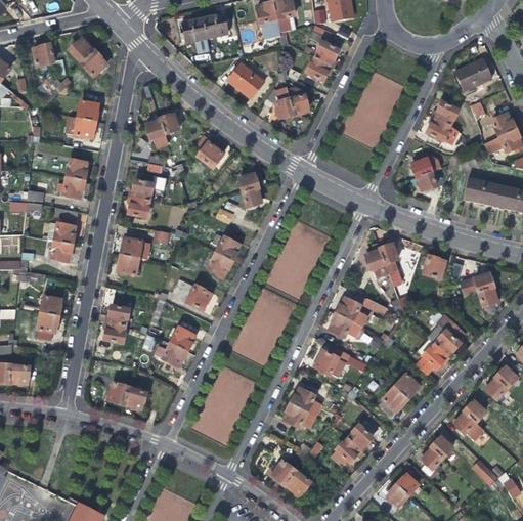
[(284,0),(273,3),(280,35),(286,35),(285,31),(296,28),(290,0),(284,0)]
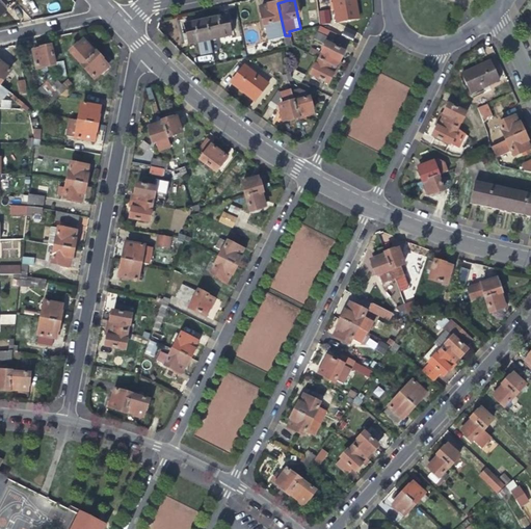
[(359,17),(355,0),(335,0),(332,1),(333,8),(336,7),(338,20),(359,17)]
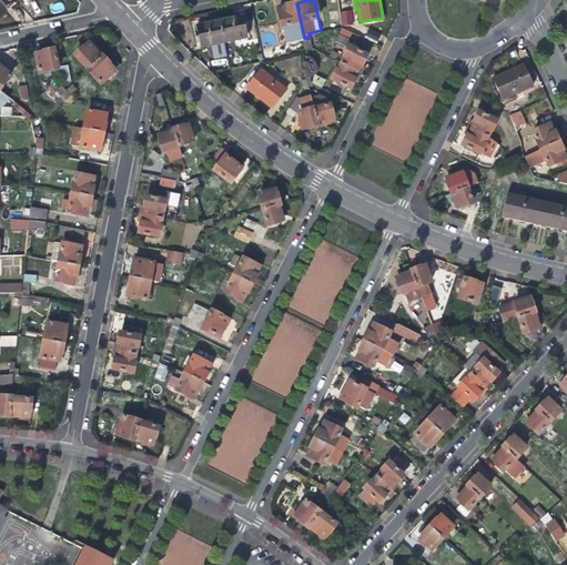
[(304,38),(296,3),(287,4),(279,7),(282,24),(283,24),(287,42),(304,38)]
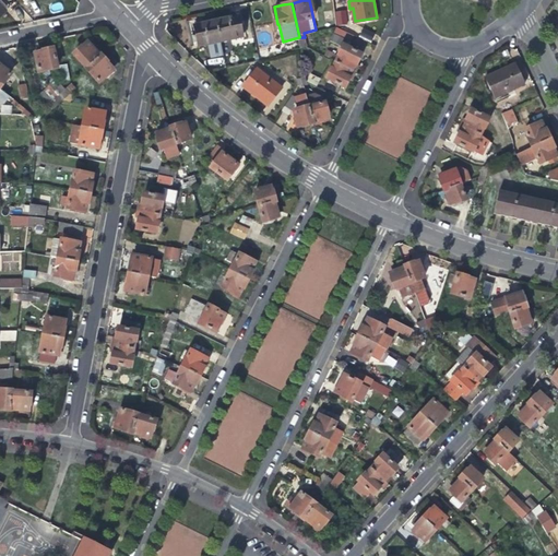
[(346,7),(334,9),(339,23),(349,20),(346,7)]
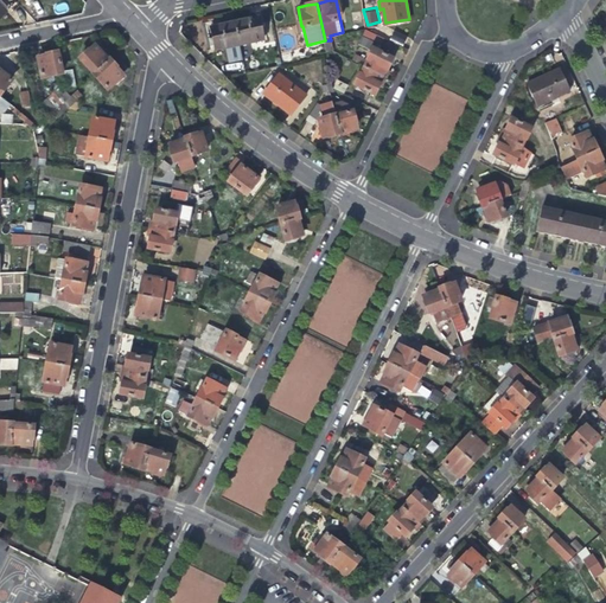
[(253,17),(236,21),(241,43),(265,38),(260,15),(253,17)]
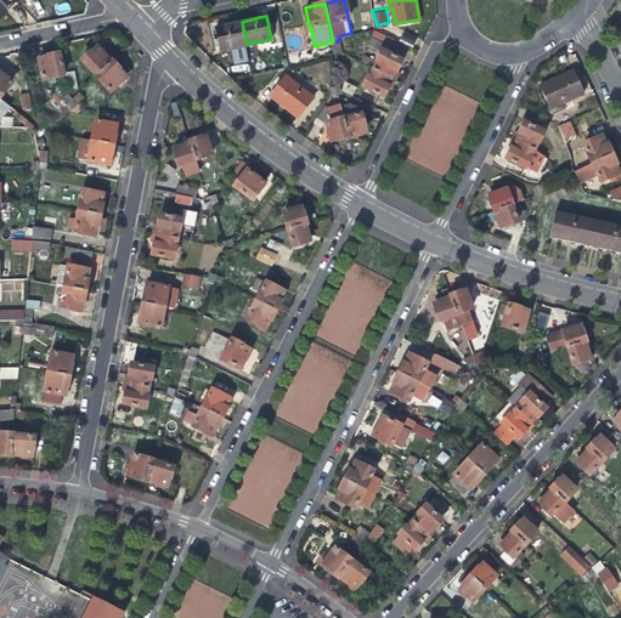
[(233,46),(247,44),(242,22),(218,27),(223,49),(233,46)]
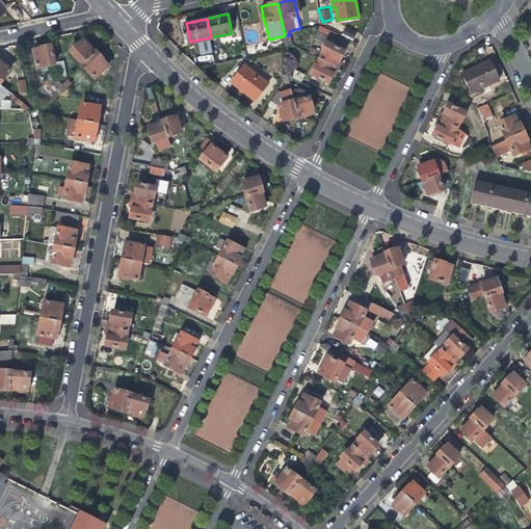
[(317,30),(318,30),(330,37),(334,38),(337,32),(320,24),(317,30)]
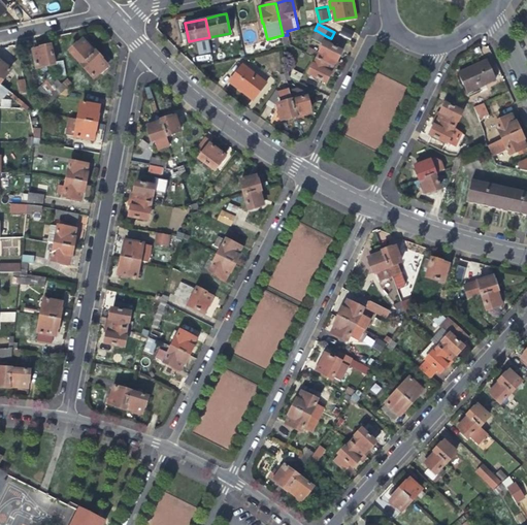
[(313,36),(325,42),(326,41),(328,37),(316,30),(313,36)]
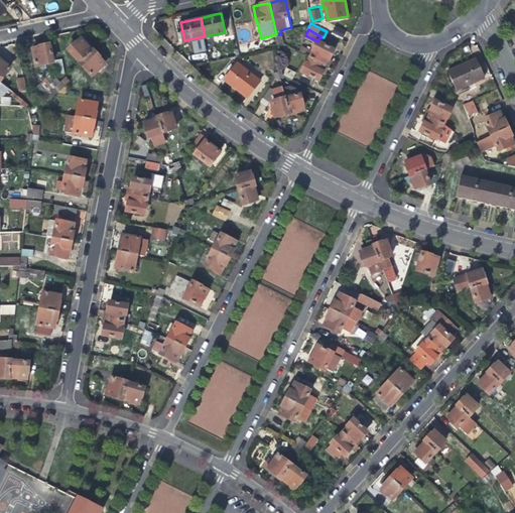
[(70,49),(81,61),(93,50),(82,38),(75,44),(70,49)]
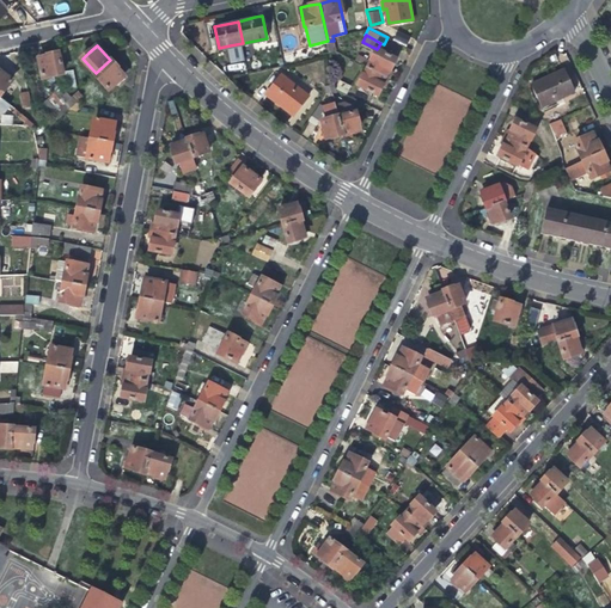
[(396,57),(378,48),(377,49),(370,66),(386,74),(392,63),(396,57)]
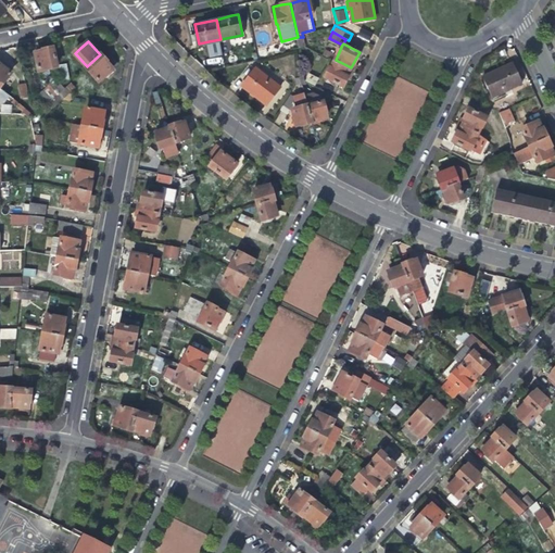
[(58,65),(53,48),(43,50),(36,52),(39,70),(58,65)]
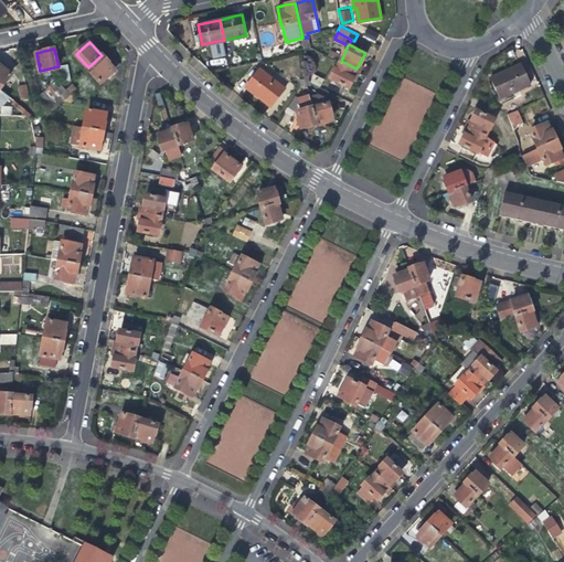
[(105,59),(102,55),(88,67),(100,81),(112,72),(120,63),(110,52),(105,59)]
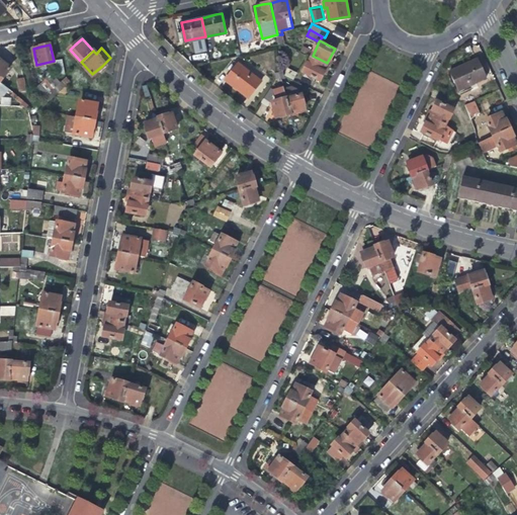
[(322,74),(327,63),(313,56),(305,72),(319,79),(322,74)]
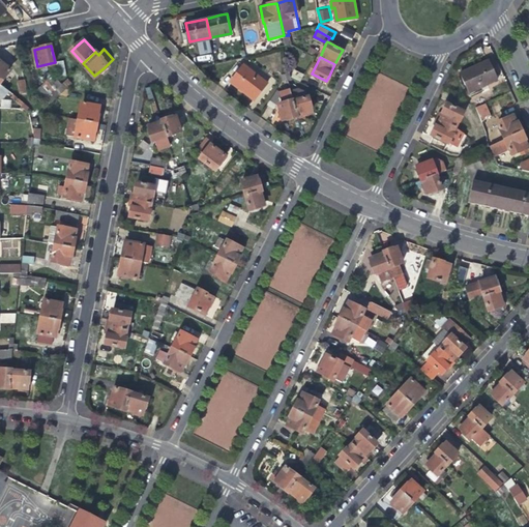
[(0,82),(3,78),(8,83),(15,75),(9,70),(10,69),(0,60),(0,82)]
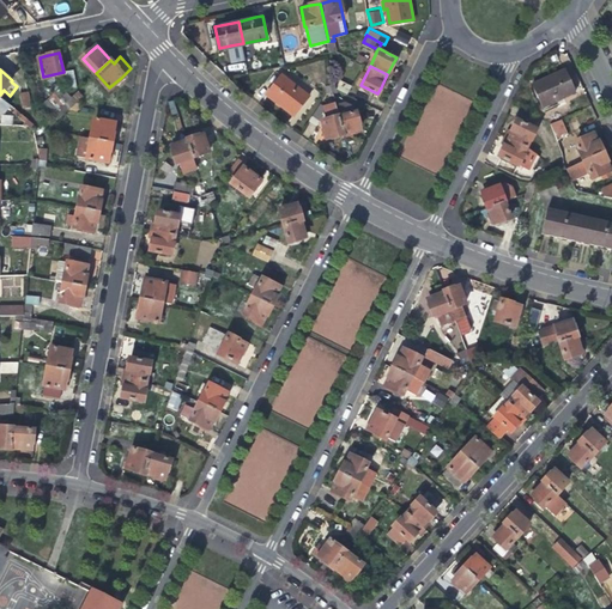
[(533,83),(543,105),(575,92),(570,81),(565,69),(533,83)]
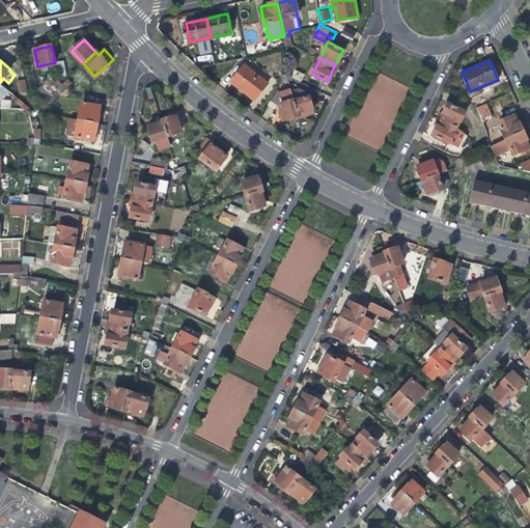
[(244,63),(231,80),(241,87),(255,99),(268,82),(244,63)]
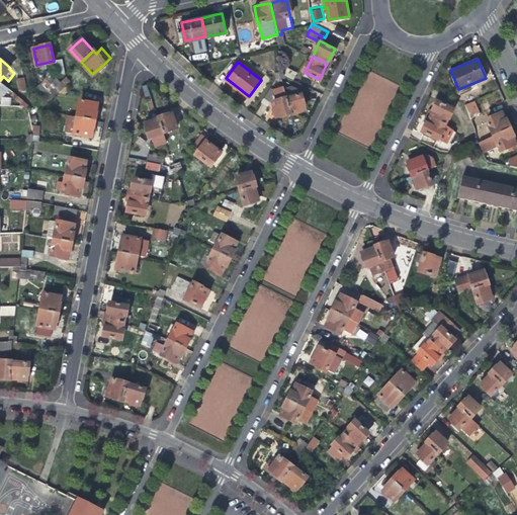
[(41,82),(49,91),(58,84),(54,80),(53,81),(48,75),(41,82)]
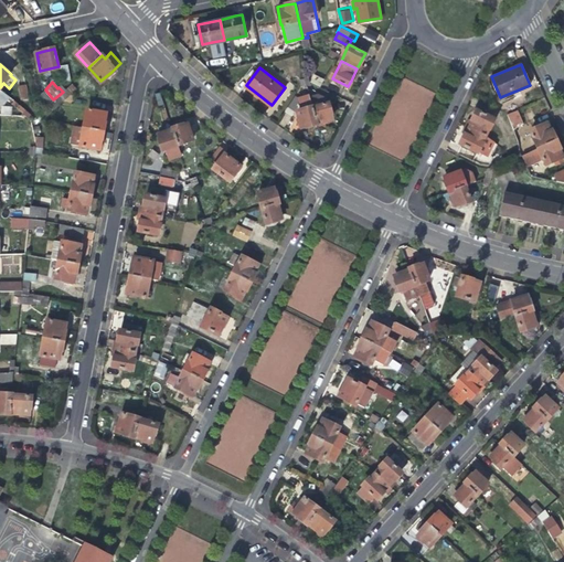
[(72,83),(66,88),(63,92),(66,96),(70,93),(72,93),(77,88),(72,83)]
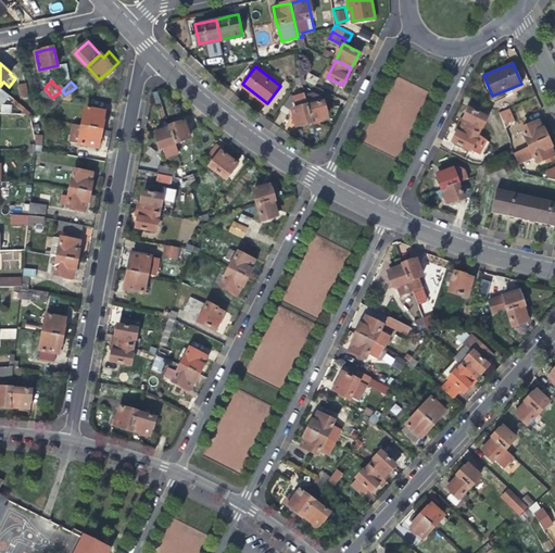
[(29,96),(26,83),(20,85),(22,97),(29,96)]
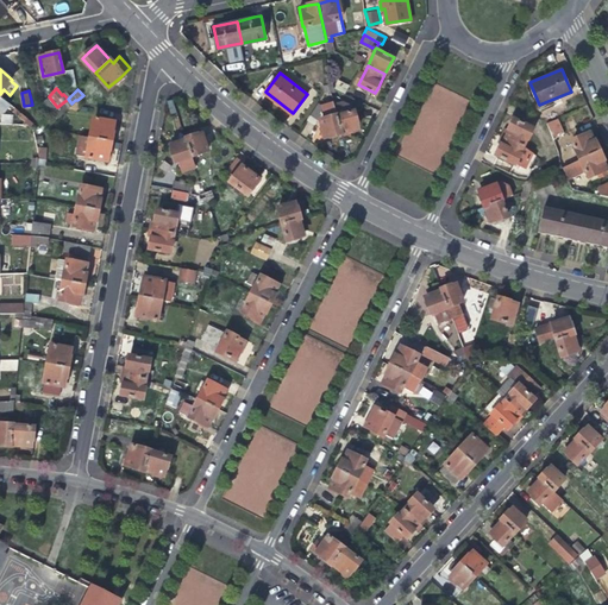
[(57,117),(67,107),(71,104),(68,99),(57,107),(58,107),(54,112),(57,117)]
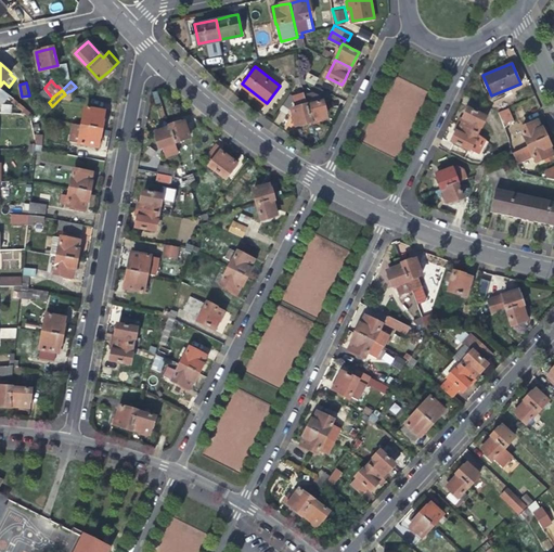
[(290,93),(284,102),(282,105),(288,110),(296,98),(290,93)]
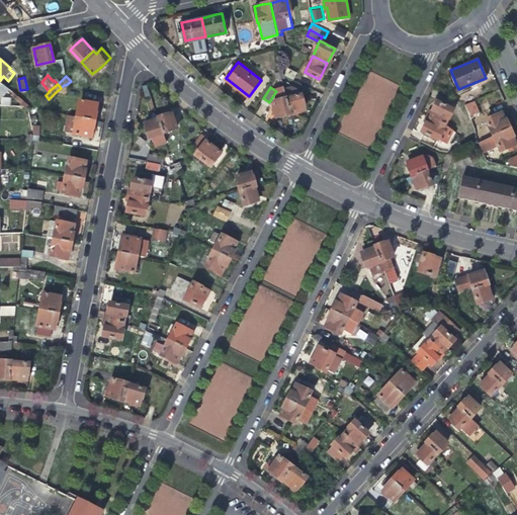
[(300,94),(286,98),(290,111),(298,109),(304,108),(300,94)]
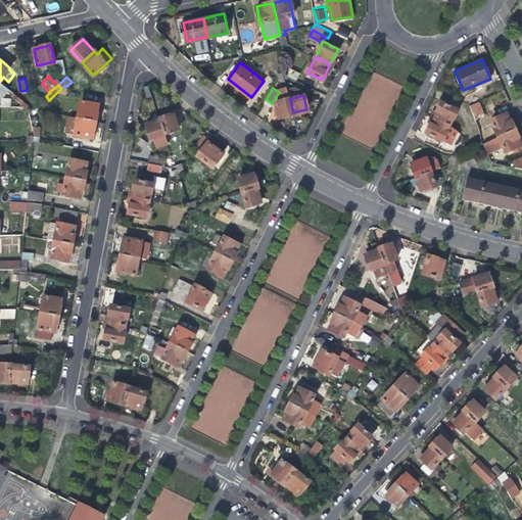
[(284,115),(293,112),(289,99),(276,102),(280,116),(284,115)]
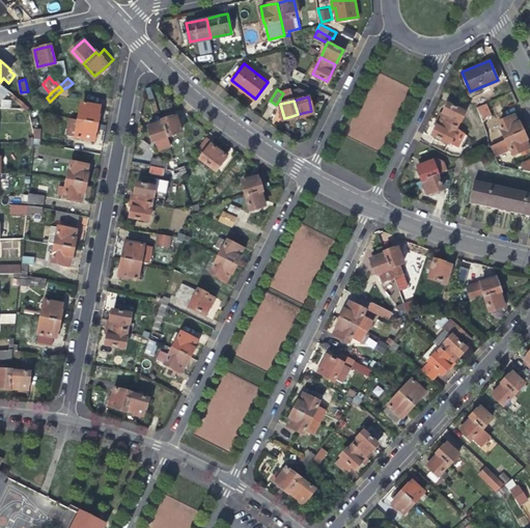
[(83,102),(80,118),(96,121),(99,113),(101,105),(83,102)]
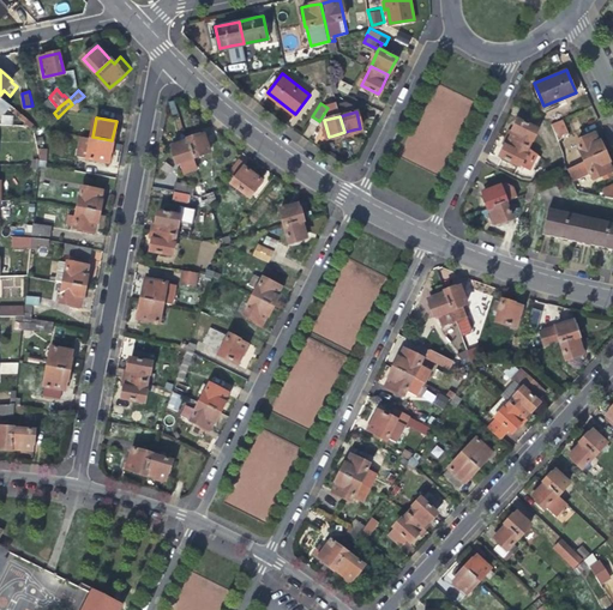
[(563,118),(553,122),(559,138),(570,133),(563,118)]
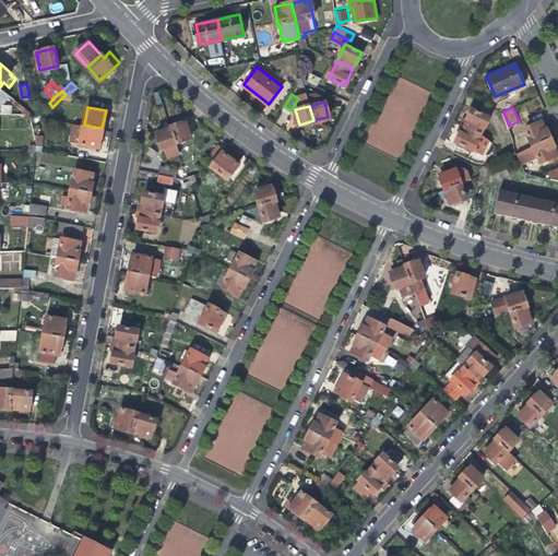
[(469,116),(464,126),(481,133),(489,117),(472,109),(469,116)]
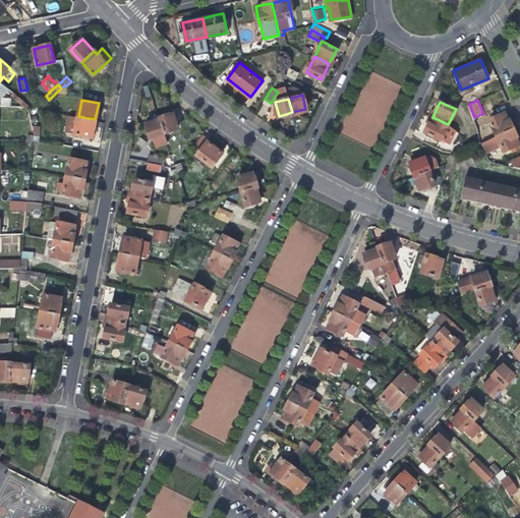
[(158,112),(160,118),(165,132),(178,128),(174,116),(172,108),(158,112)]
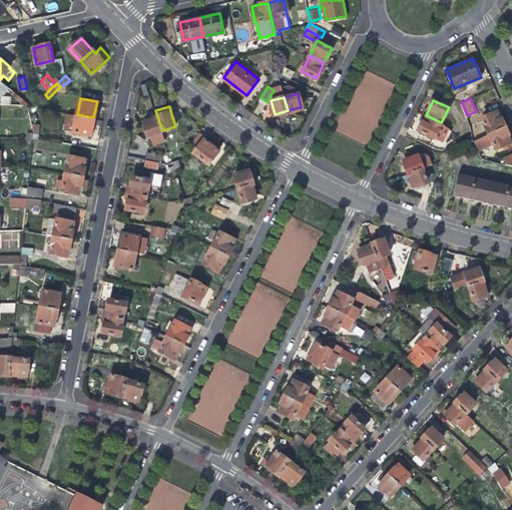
[(483,117),(489,133),(504,126),(500,118),(497,111),(483,117)]
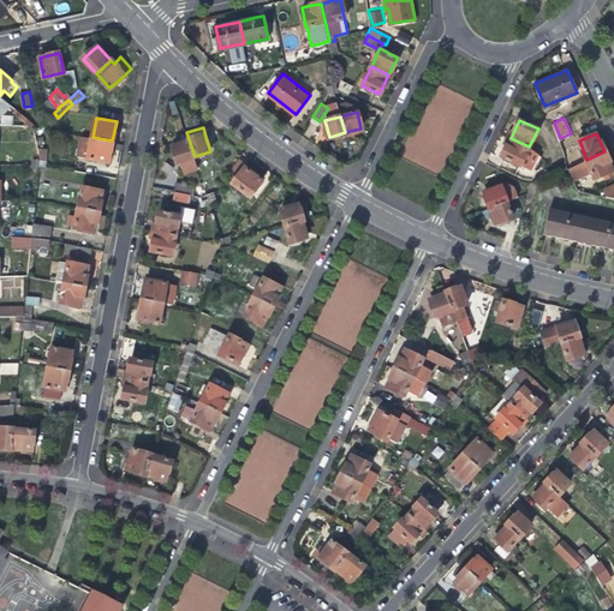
[(111,153),(112,141),(93,137),(89,157),(108,161),(111,153)]
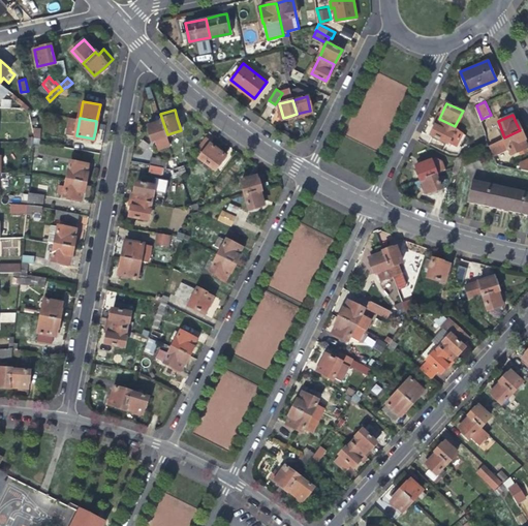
[(432,133),(447,142),(447,141),(457,145),(463,131),(455,126),(439,119),(435,126),(432,133)]
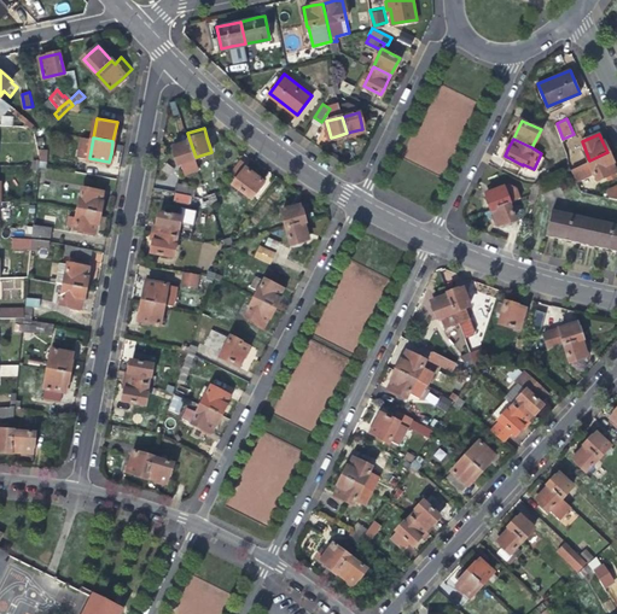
[(178,156),(180,163),(181,162),(185,174),(199,169),(196,157),(190,140),(174,146),(178,156)]
